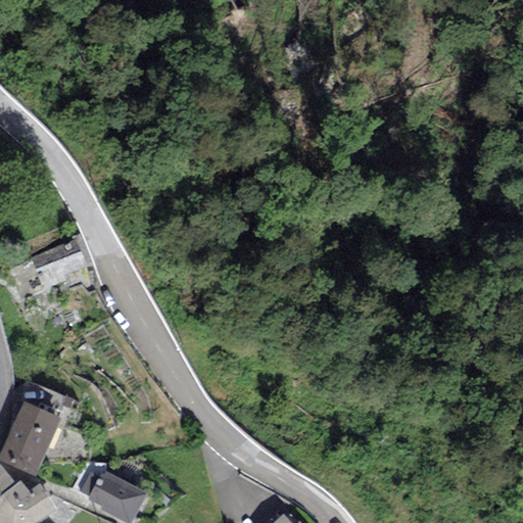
[(75,240),(30,257),(41,285),(85,268),(75,240)]
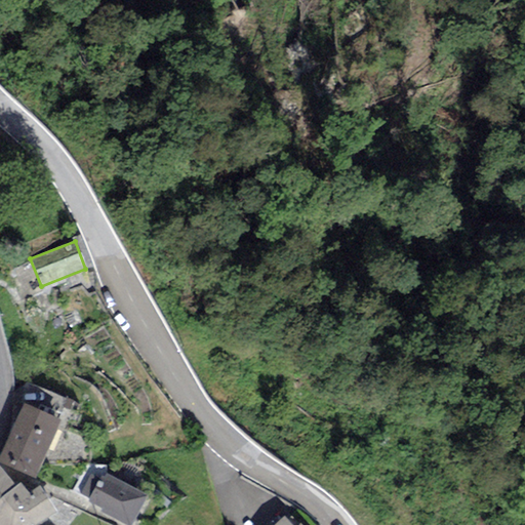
[(23,403),(0,452),(0,460),(35,477),(61,420),(23,403)]
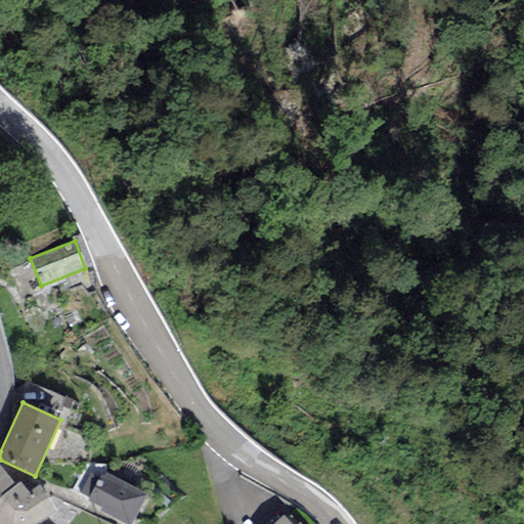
[(0,465),(0,523),(31,523),(56,509),(39,485),(29,491),(20,481),(14,485),(0,465)]
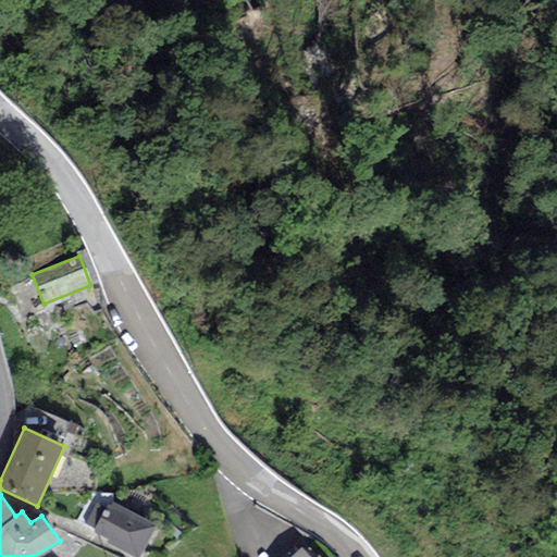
[(94,530),(110,537),(107,543),(134,556),(138,556),(157,523),(112,500),(110,505),(108,503),(106,507),(95,528),(94,530)]
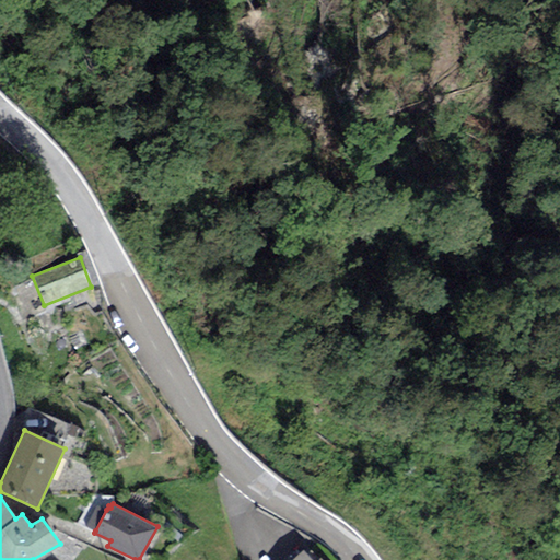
[(86,526),(95,531),(106,510),(96,505),(86,526)]
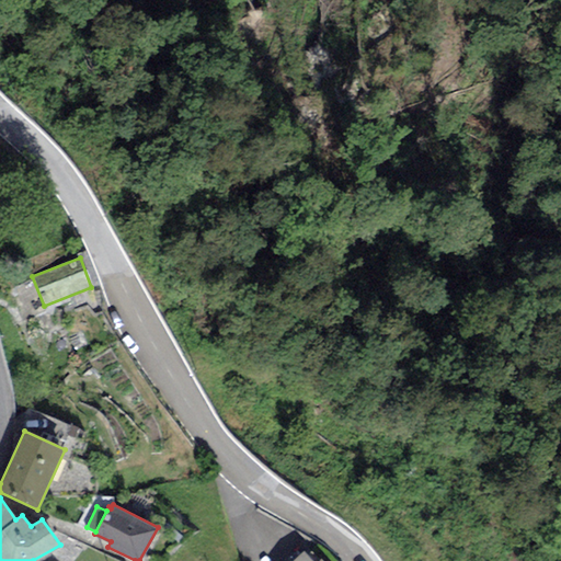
[(312,560),(305,551),(292,560),(323,560),(322,559),(319,560),(312,560)]
